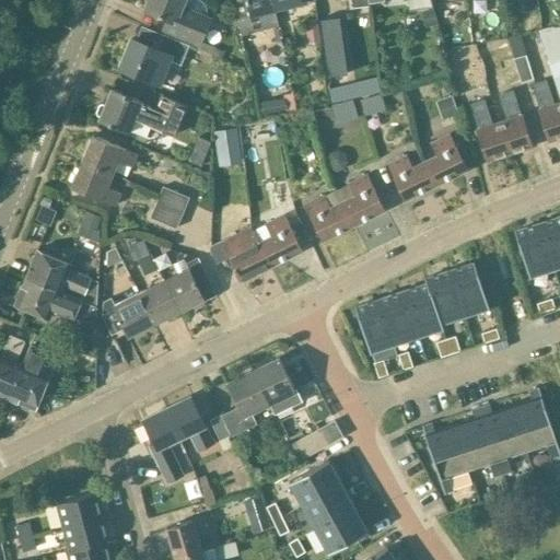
[(207,25),(203,23),(207,12),(207,9),(206,4),(202,1),(199,0),(148,0),(144,10),(166,20),(162,30),(198,45),(199,43),(207,25)]
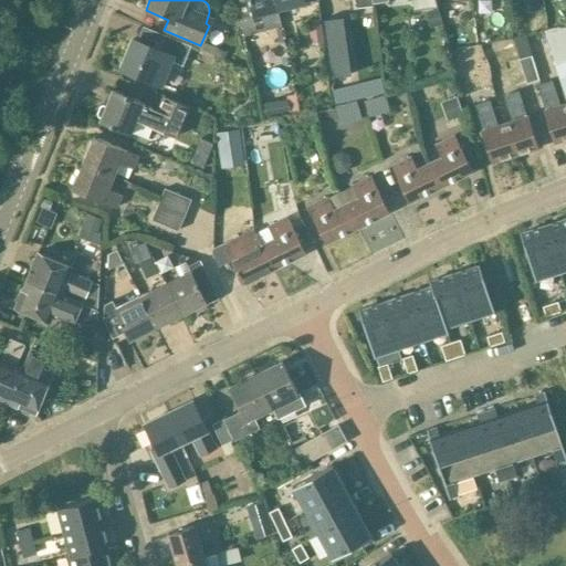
[(234,0),(240,21),(280,11),(276,0),(234,0)]
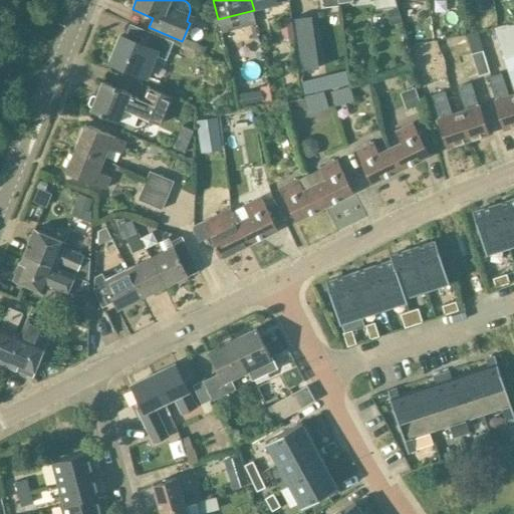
[(286,0),(251,0),(254,10),(277,4),(277,2),(286,0)]
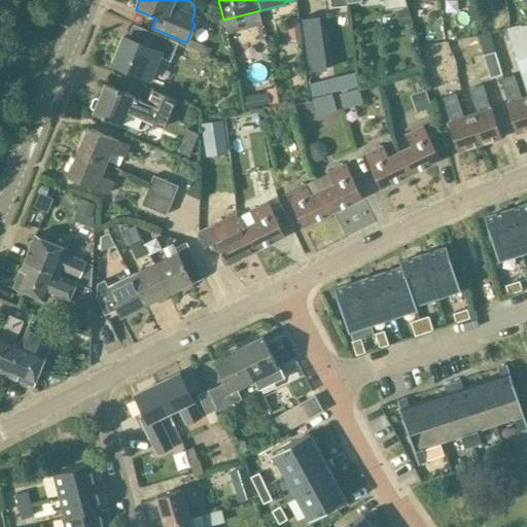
[(384,0),(385,9),(407,7),(405,0),(384,0)]
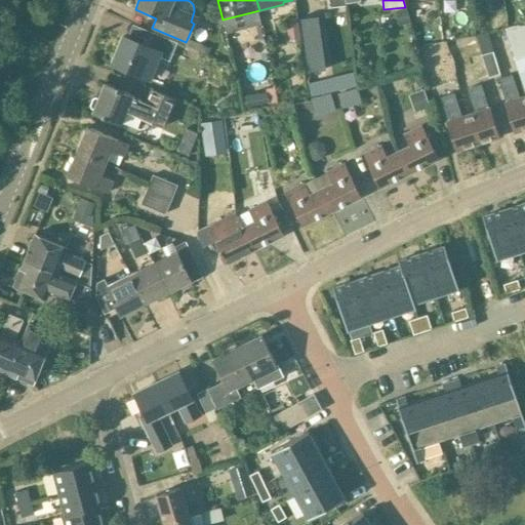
[(316,16),(297,19),(300,40),(305,72),(323,70),(316,16)]
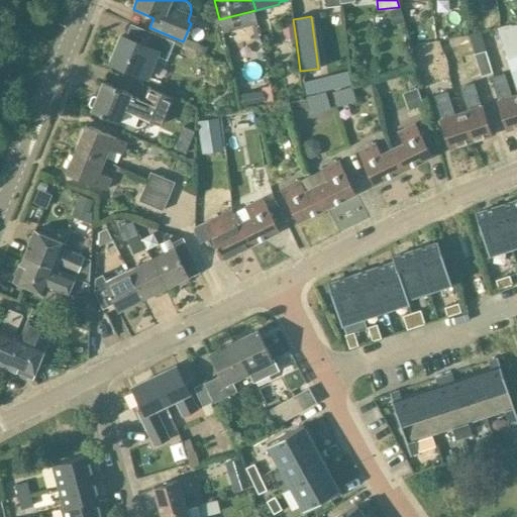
[(284,40),(296,39),(293,19),(293,18),(281,19),(284,40)]
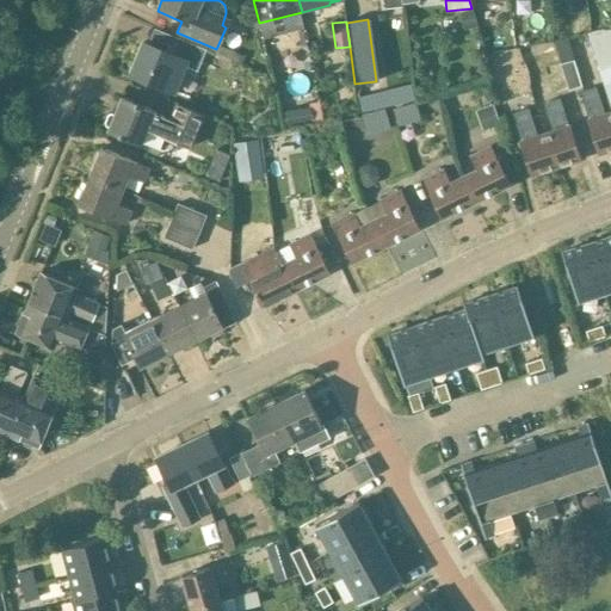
[(605,29),(588,34),(600,72),(610,68),(610,51),(605,31),(605,29)]
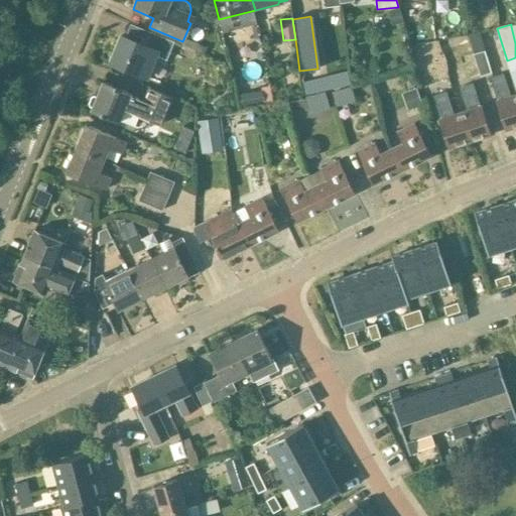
[(147,79),(156,56),(167,61),(175,42),(148,31),(142,45),(121,36),(110,62),(147,79)]
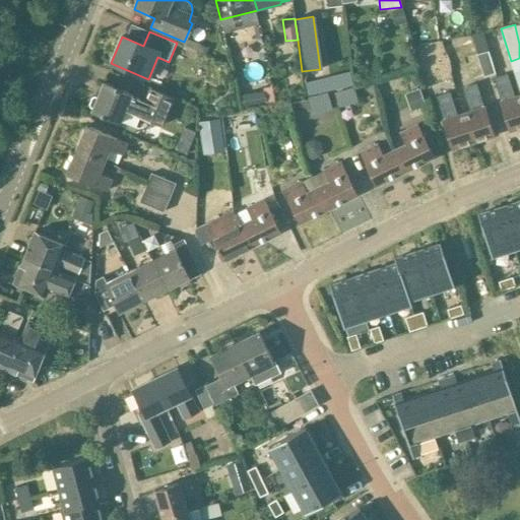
[(184,42),(183,45),(198,52),(200,46),(185,40),(184,42)]
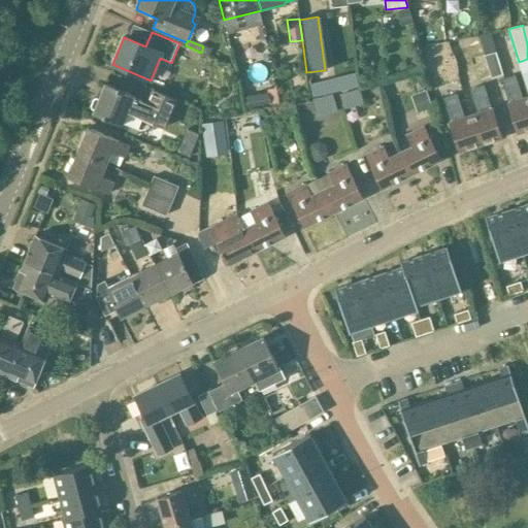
[(431,80),(455,77),(450,40),(426,43),(431,80)]
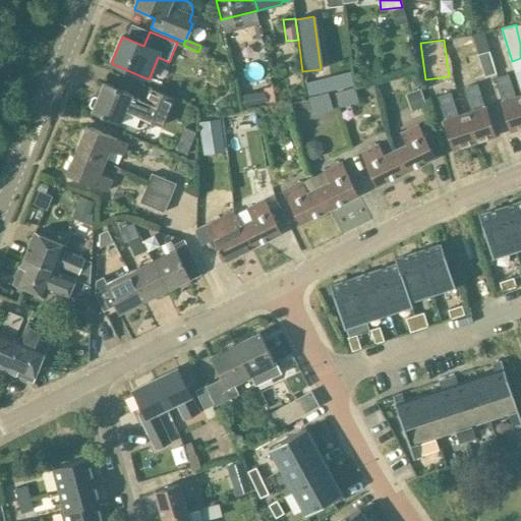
[(183,49),(180,56),(191,61),(194,54),(183,49)]
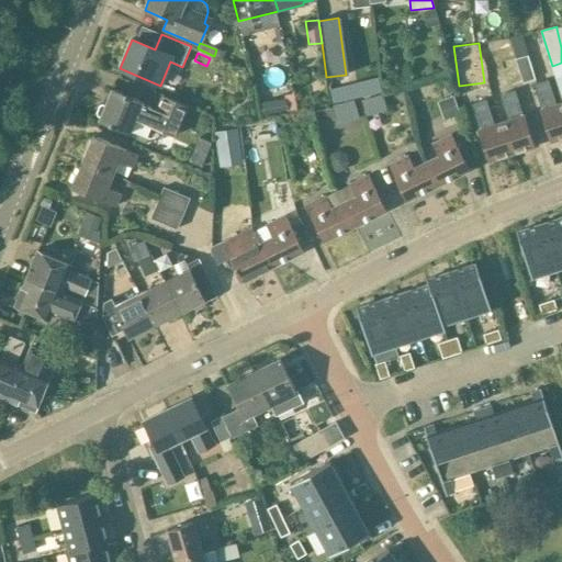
[(528,56),(515,59),(523,83),(535,79),(528,56)]
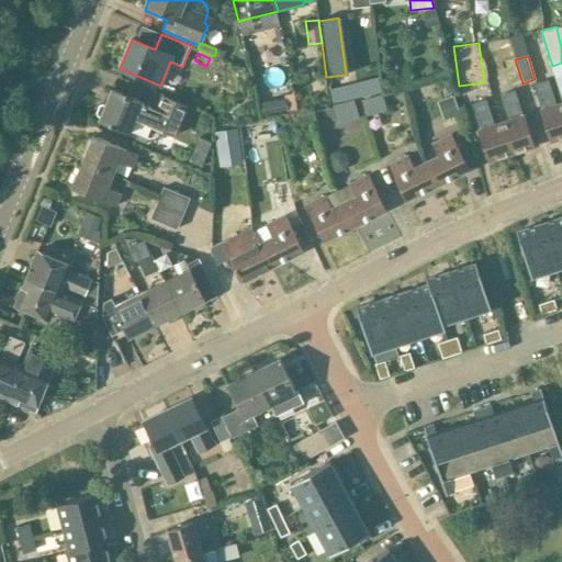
[(534,85),(537,93),(535,94),(540,111),(550,143),(561,138),(561,104),(561,103),(554,107),(546,80),(534,85)]
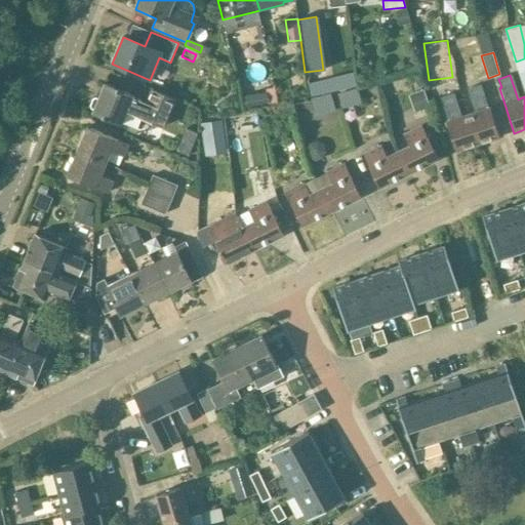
[(320,81),(308,84),(311,96),(323,93),(320,81)]
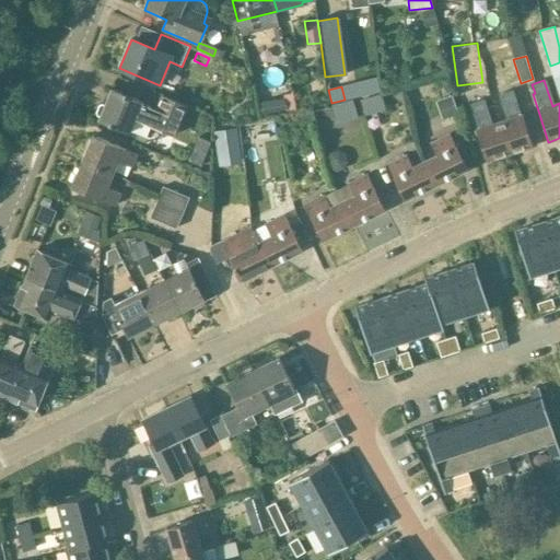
[(129,132),(130,130),(147,137),(151,127),(175,137),(187,106),(162,96),(156,111),(141,104),(141,103),(112,91),(105,106),(103,105),(100,106),(96,114),(97,116),(101,117),(100,120),(129,132)]
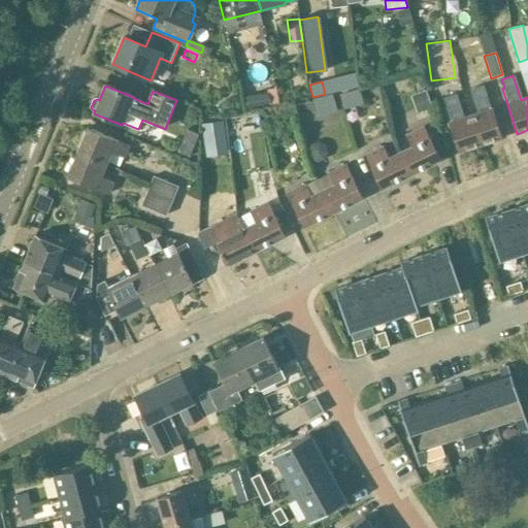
[(469,90),(471,98),(476,113),(470,117),(480,146),(501,139),(491,109),(490,109),(483,86),(469,90)]
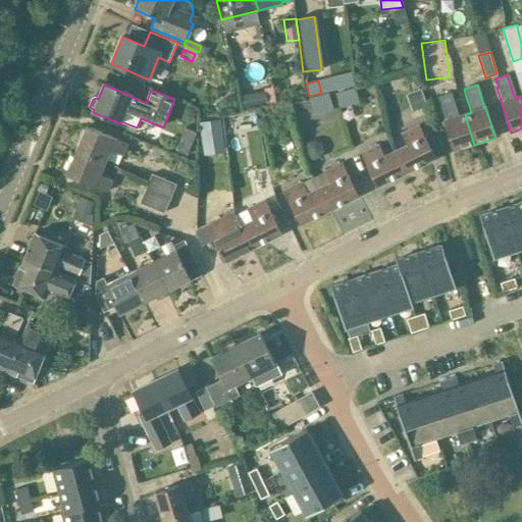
[(244,106),(275,102),(273,94),(272,87),(264,88),(264,92),(243,95),(244,106)]
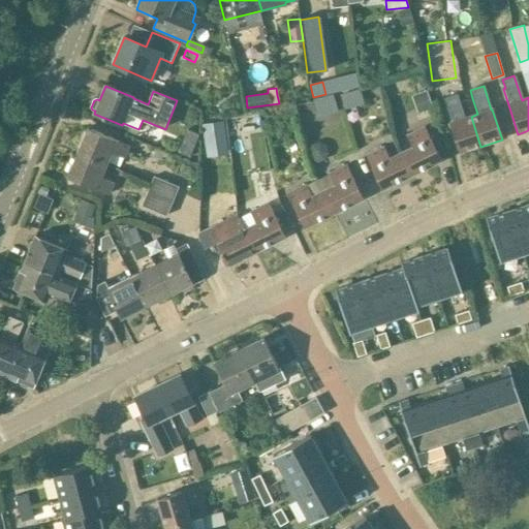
[(341,97),(344,110),(364,104),(361,92),(341,97)]
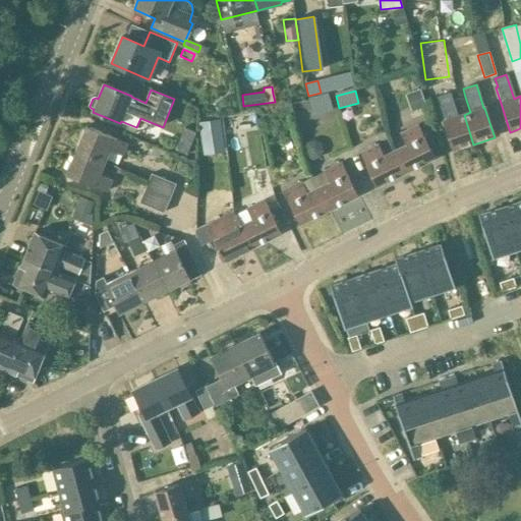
[(436,97),(439,105),(444,121),(443,121),(452,152),(473,145),(464,115),(457,117),(449,93),(436,97)]
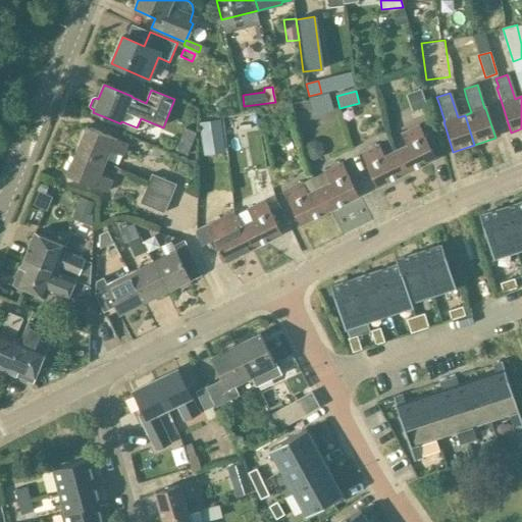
[(310,101),(315,115),(333,109),(329,95),(310,101)]
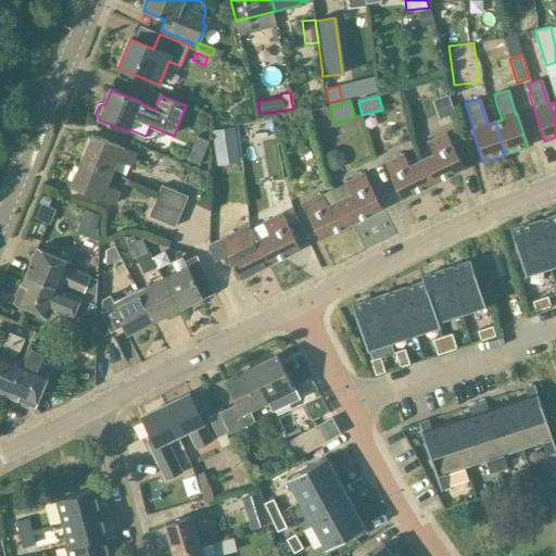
[(235,127),(212,127),(213,163),(236,162),(235,127)]
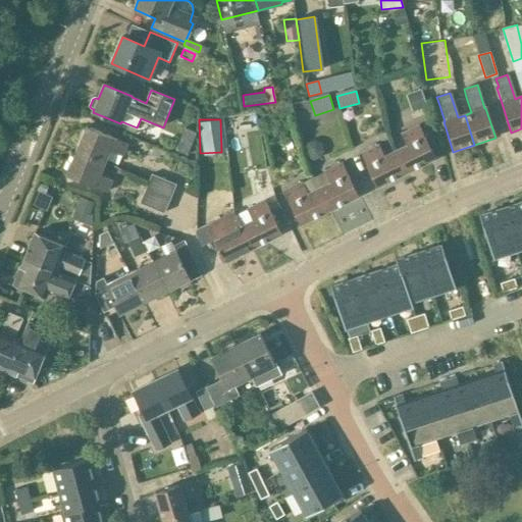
[(405,146),(395,152),(405,173),(434,159),(418,126),(400,136),(405,146)]
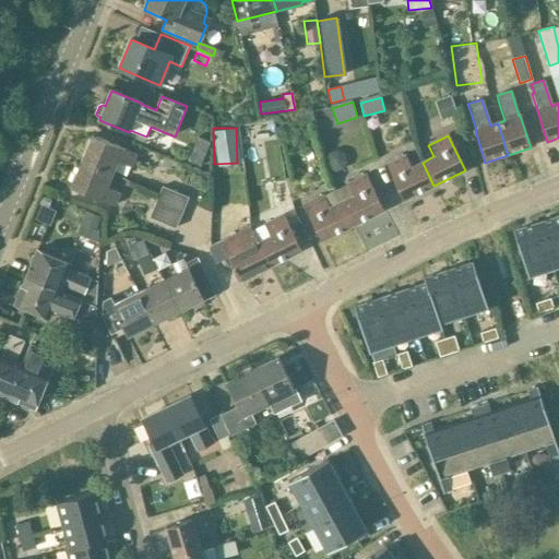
[(93,137),(82,162),(113,175),(118,163),(132,168),(138,155),(93,137)]
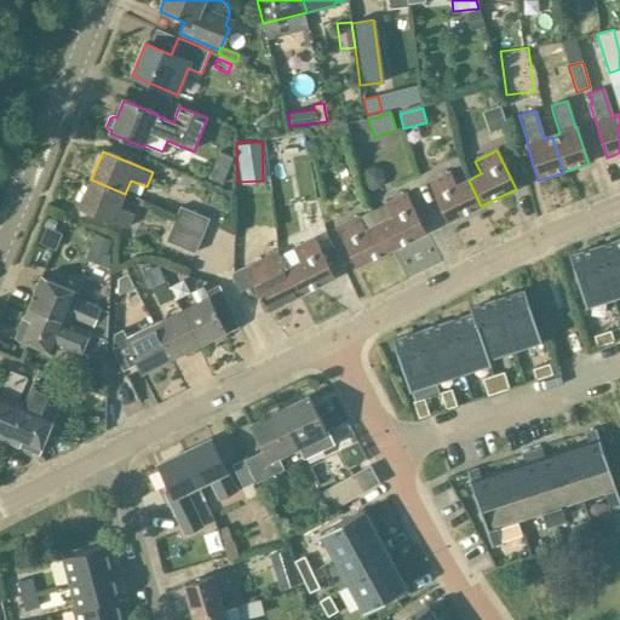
[(447,223),(481,206),(469,181),(455,187),(449,173),(428,184),(447,223)]
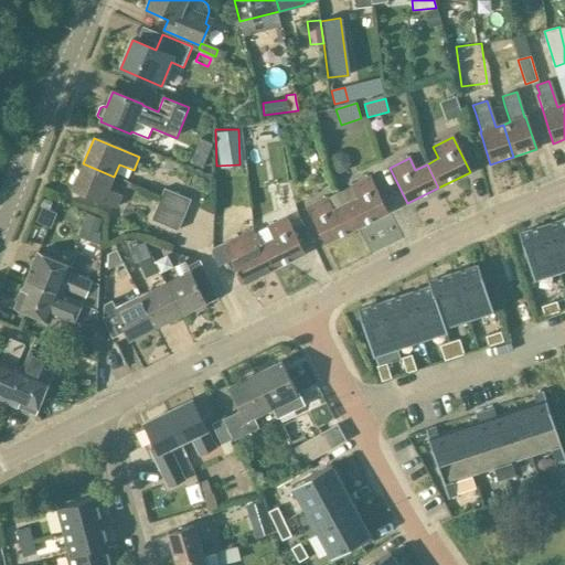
[(108,190),(114,177),(83,163),(72,191),(117,209),(123,195),(108,190)]
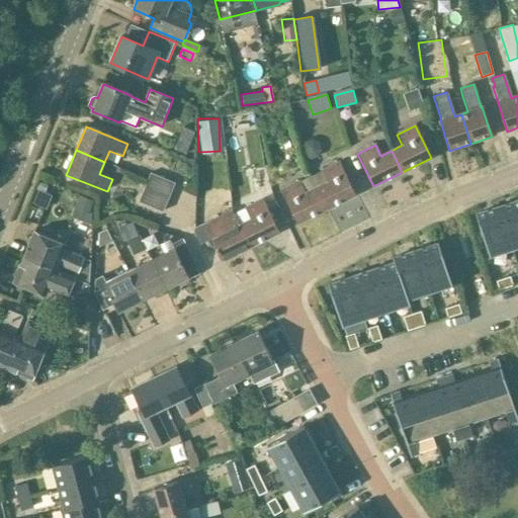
[(326,183),(316,188),(326,209),(355,195),(339,163),(321,172),(326,183)]
